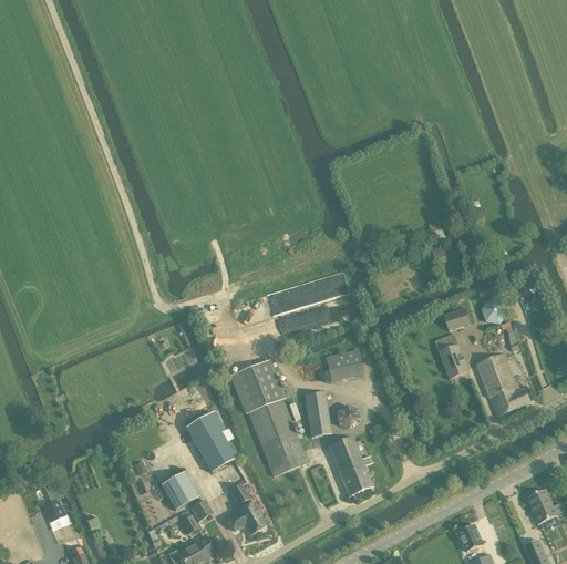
[(467,214),(465,214),(467,221),(480,216),(476,206),(472,207),(466,208),(467,214)]
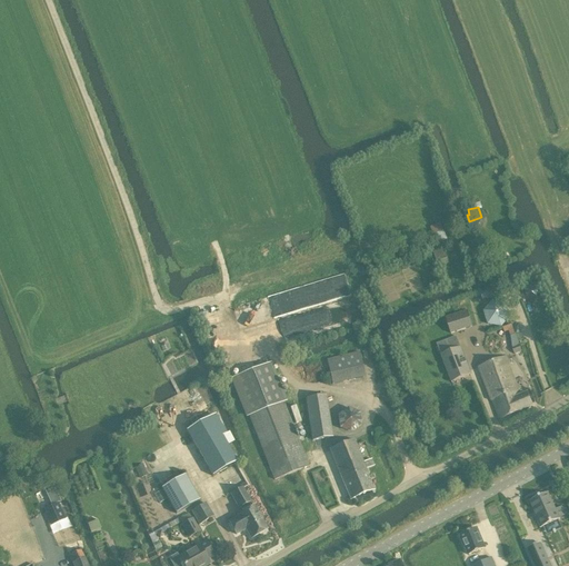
[(439,265),(449,261),(443,247),(435,250),(439,265)]
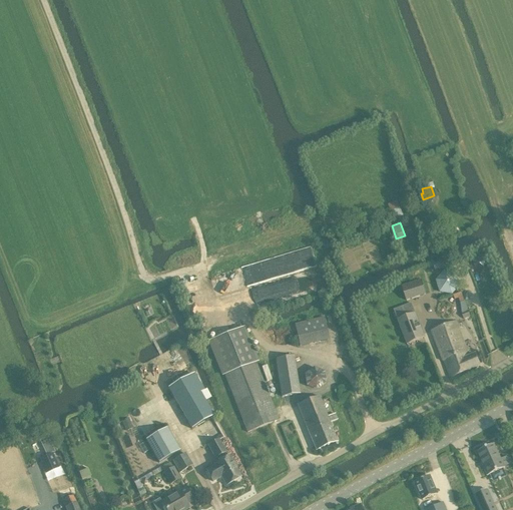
[(483,252),(478,255),(480,261),(486,258),(483,252)]
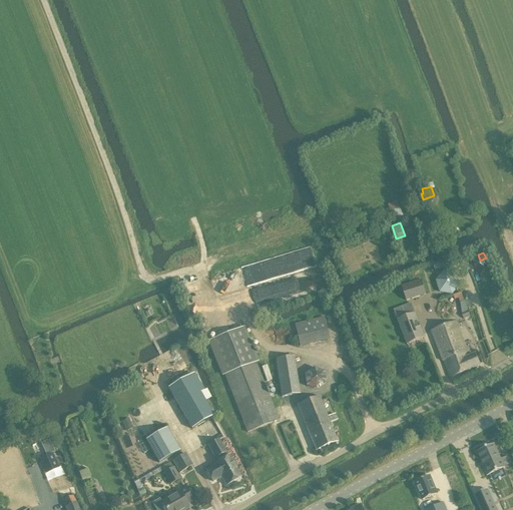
[(444,270),(436,279),(440,290),(451,293),(459,284),(456,272),(444,270)]
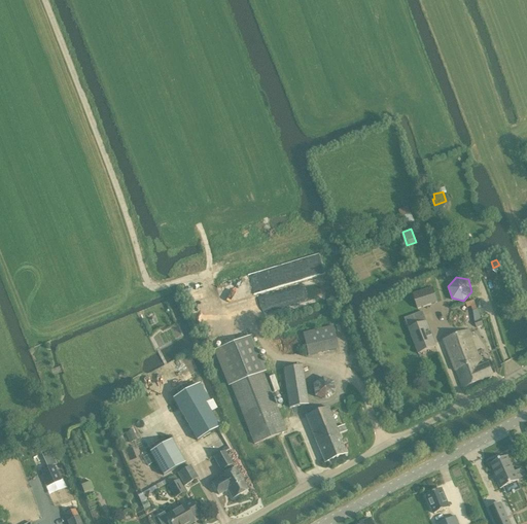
[(437,300),(432,285),(413,291),(418,306),(437,300)]
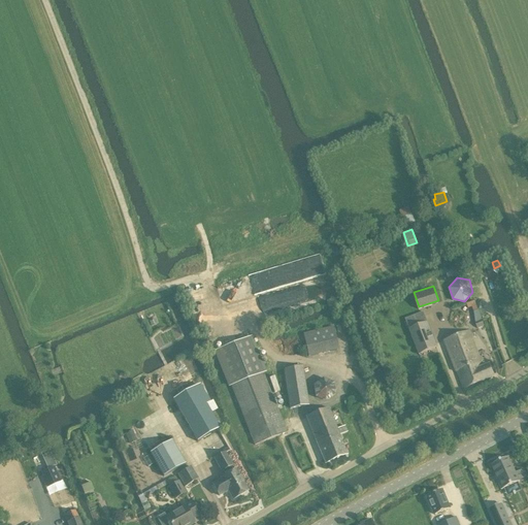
[(477,307),(474,298),(466,301),(468,305),(472,304),(473,308),(477,307)]
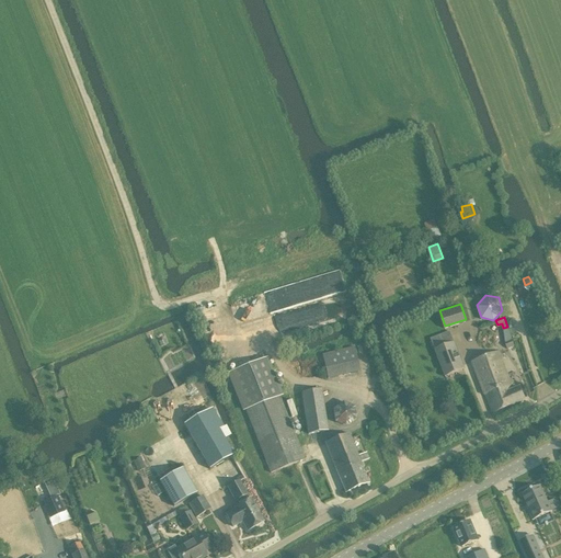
[(449,329),(445,330),(431,337),(445,374),(465,366),(449,329)]
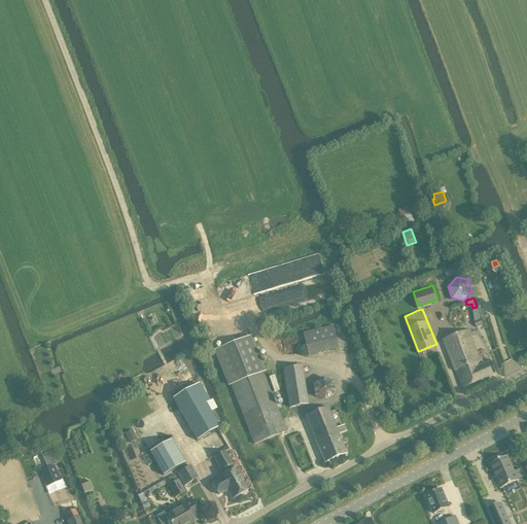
[(308,352),(339,346),(334,323),(325,325),(304,330),(308,352)]
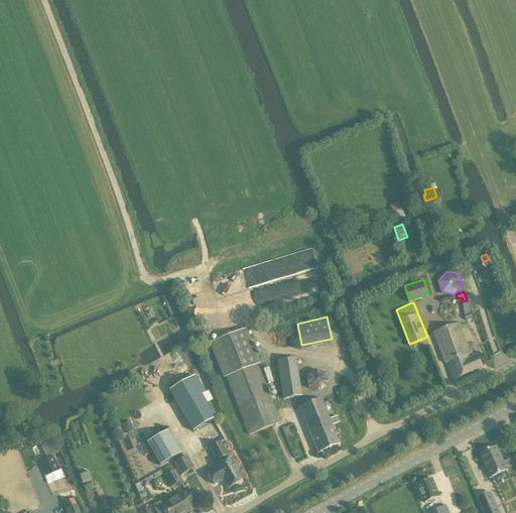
[(457,351),(467,347),(459,324),(461,323),(460,319),(433,330),(444,360),(459,354),(457,351)]
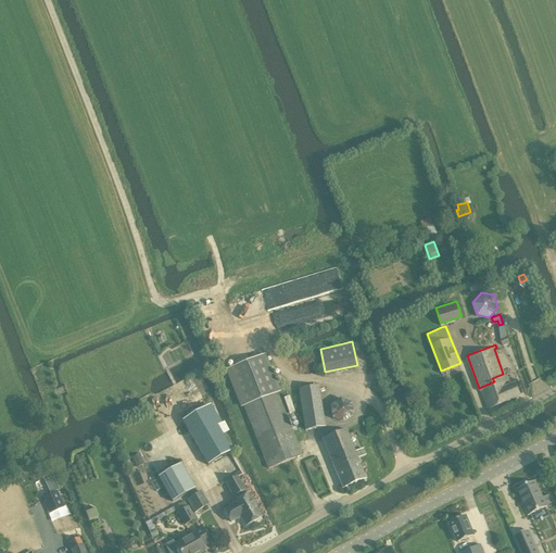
[(268,360),(265,351),(225,367),(240,405),(244,403),(268,465),(302,452),(277,390),(280,389),(268,360)]
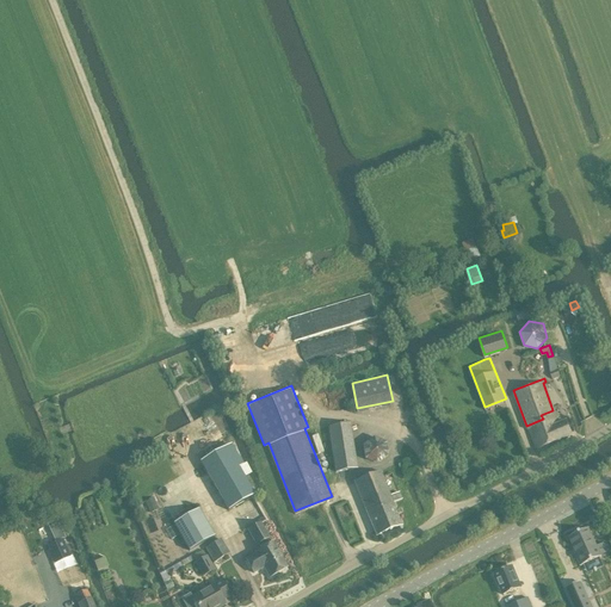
[(543,419),(526,426),(535,447),(571,433),(566,420),(557,423),(553,410),(541,415),(543,419)]
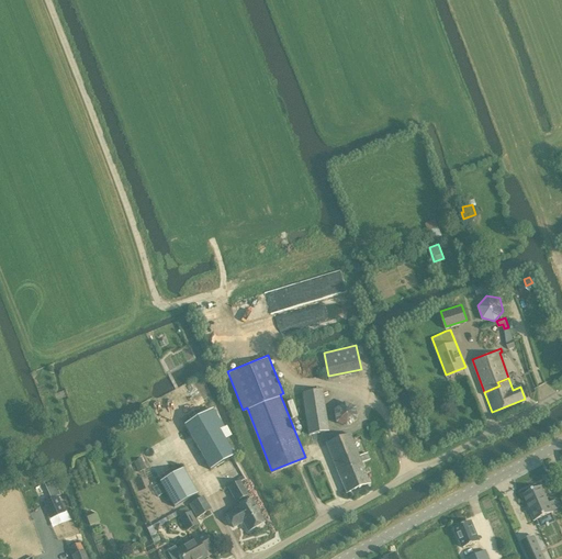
[(310,432),(328,428),(322,387),(303,390),(310,432)]
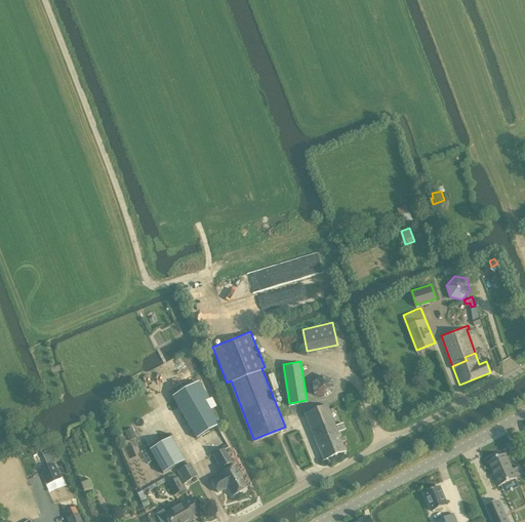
[(324,397),(333,390),(332,377),(321,373),(312,380),(313,393),(324,397)]
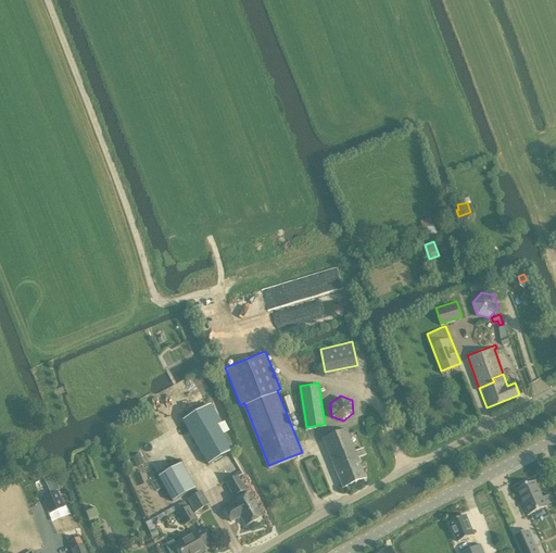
[(210,401),(181,417),(207,462),(231,449),(217,424),(220,422),(210,401)]
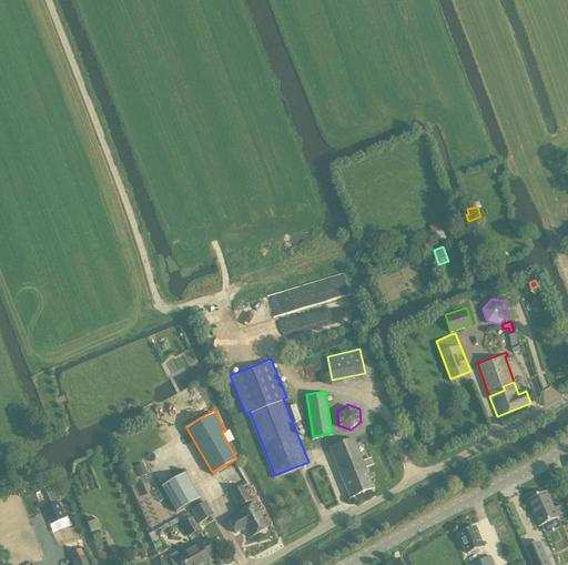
[(373,454),(363,458),(354,436),(330,445),(350,495),(374,486),(365,465),(376,461),(373,454)]
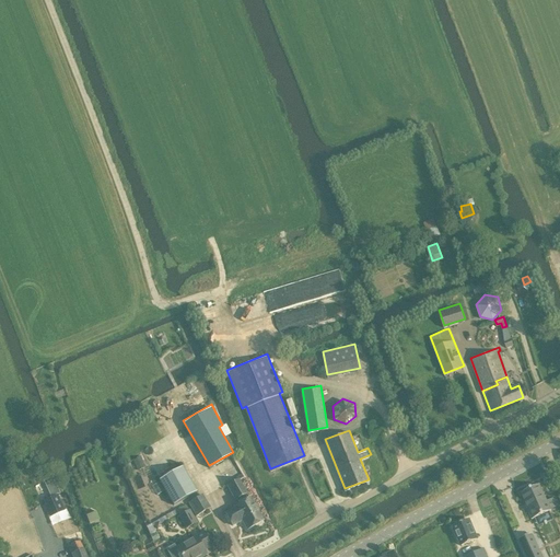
[(140,454),(133,456),(138,467),(144,464),(140,454)]
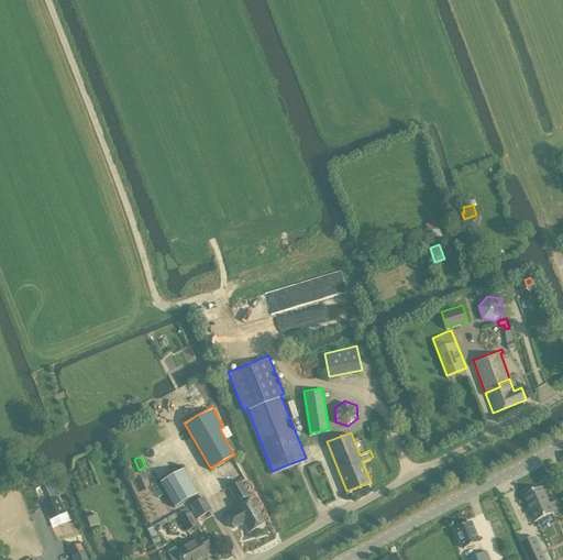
[(198,492),(183,468),(159,481),(175,506),(198,492)]
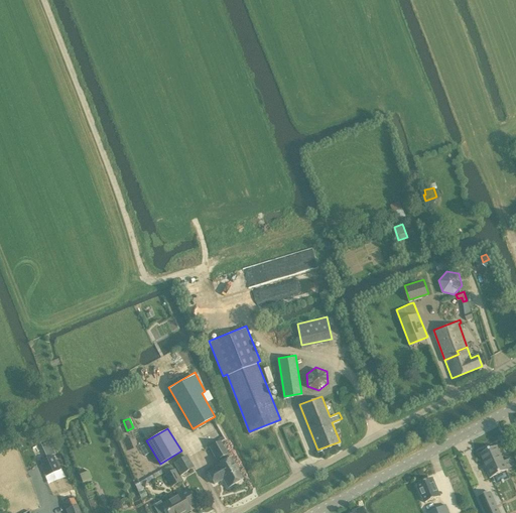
[(216,464),(217,465),(209,470),(215,481),(223,477),(228,485),(235,481),(237,482),(240,480),(241,478),(243,477),(231,456),(230,457),(227,452),(228,452),(221,438),(210,444),(217,457),(219,456),(222,461),(216,464)]
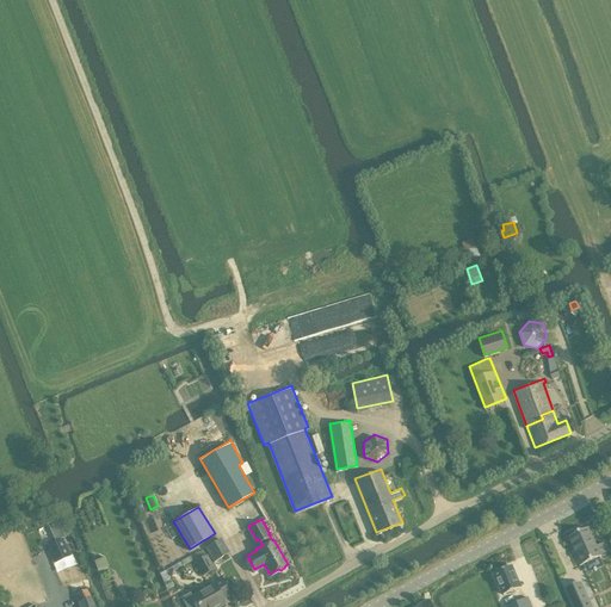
[(588,526),(569,534),(576,552),(575,552),(580,563),(585,562),(602,553),(600,553),(608,550),(603,540),(597,543),(588,526)]
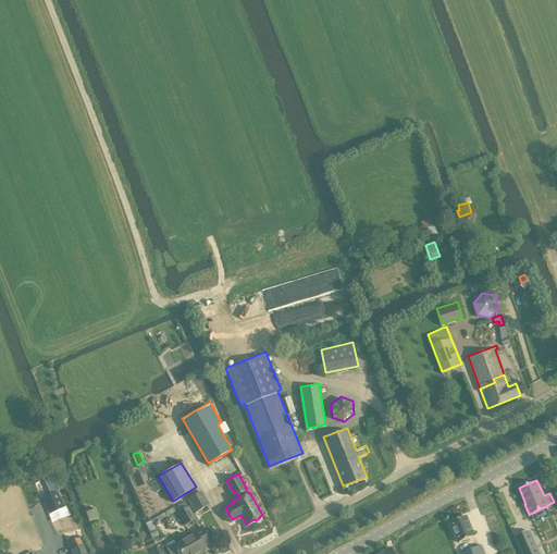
[(57,489),(42,495),(49,509),(63,503),(57,489)]
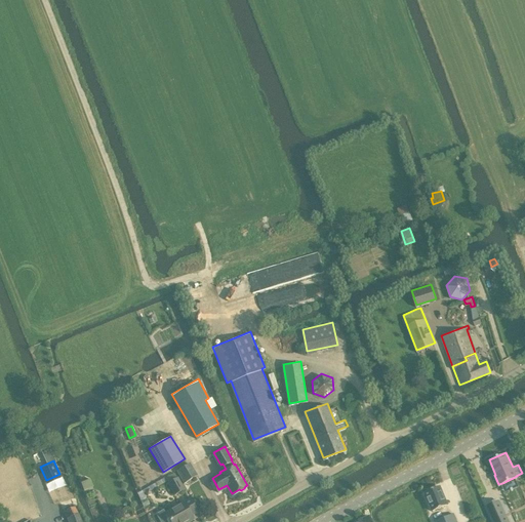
[(196,470),(190,460),(178,468),(186,479),(193,475),(191,473),(196,470)]
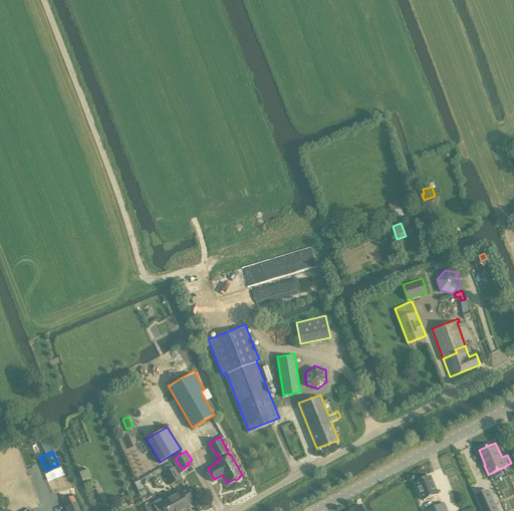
[(171,461),(162,466),(165,470),(173,465),(171,461)]
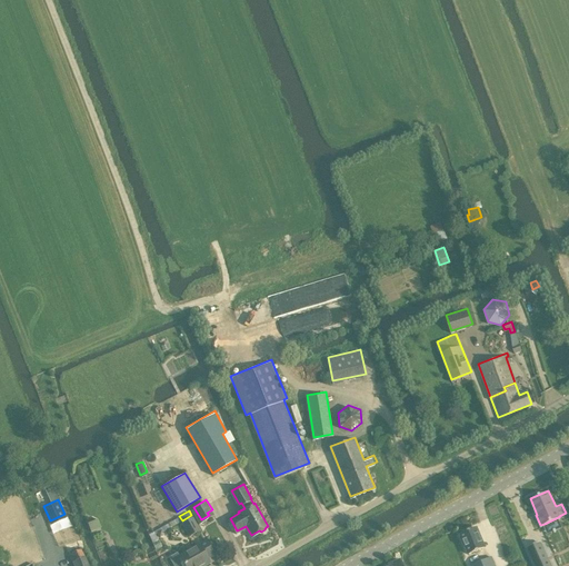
[(182,520),(181,522),(189,535),(200,528),(192,515),(182,520)]
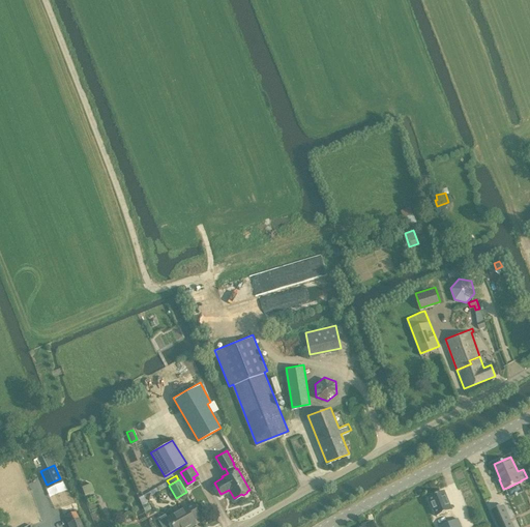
[(90,480),(81,485),(82,485),(84,492),(93,489),(90,480)]
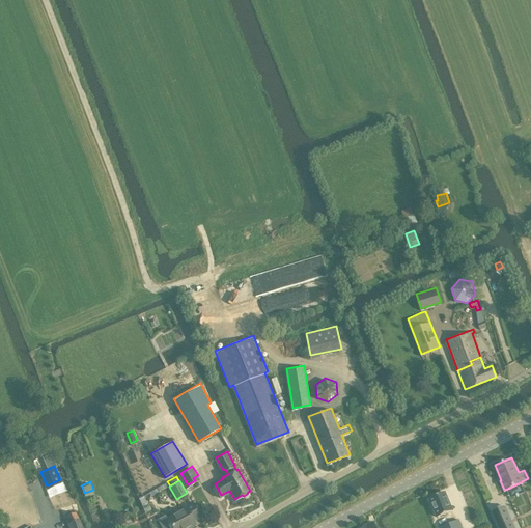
[(437,516),(451,509),(443,490),(429,496),(437,516)]
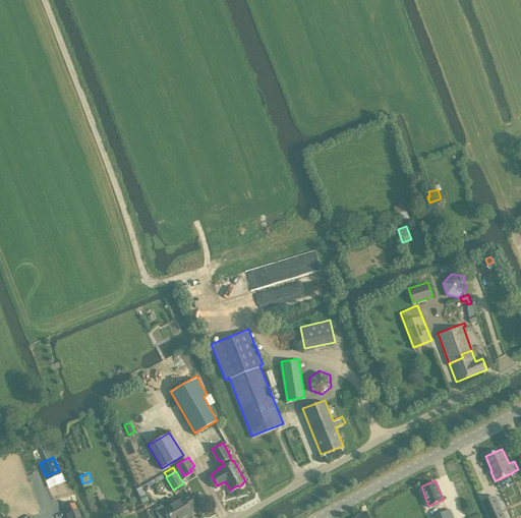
[(155,508),(160,517),(163,517),(169,515),(170,517),(178,517),(191,511),(189,508),(195,505),(188,493),(164,507),(163,504),(155,508)]
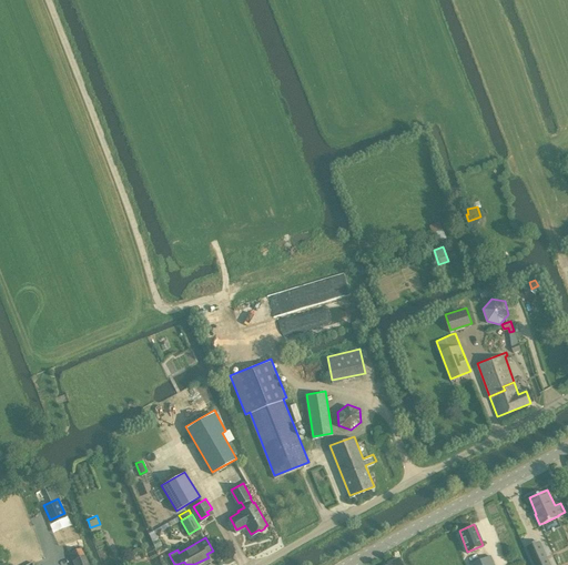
[(540,538),(526,545),(531,556),(535,564),(551,564),(546,551),(540,538)]
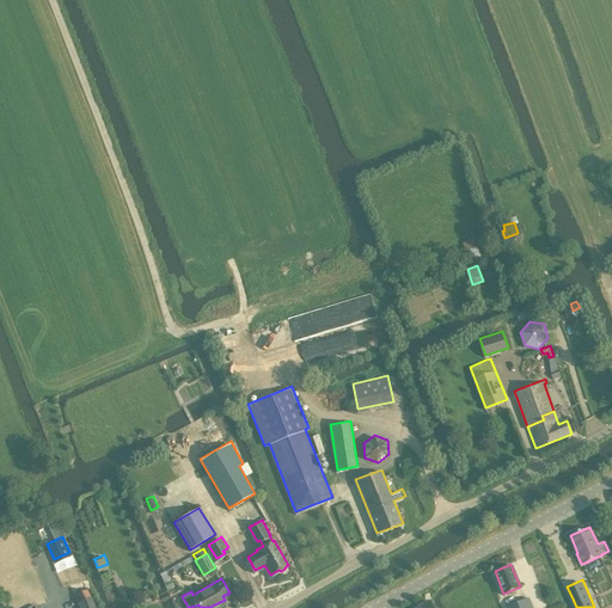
[(96,607),(92,596),(91,596),(89,588),(75,593),(80,607),(96,607)]
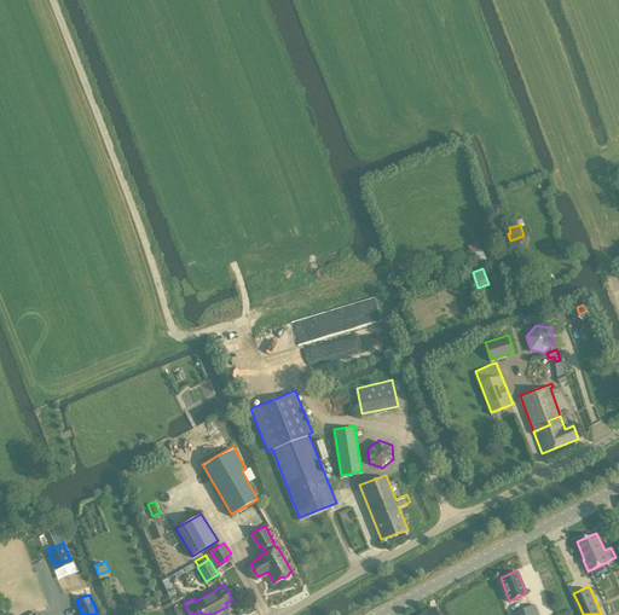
[(510,614),(538,614),(534,603),(510,613),(510,614)]
